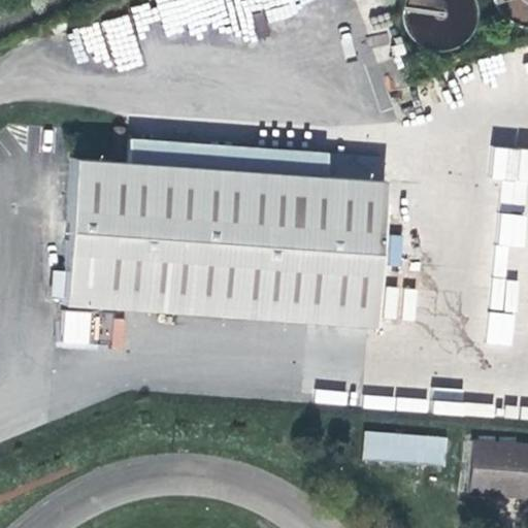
[(265,18),(325,0),(154,0),(155,2),(129,9),(136,31),(162,23),(169,50),(266,22),(265,18)]
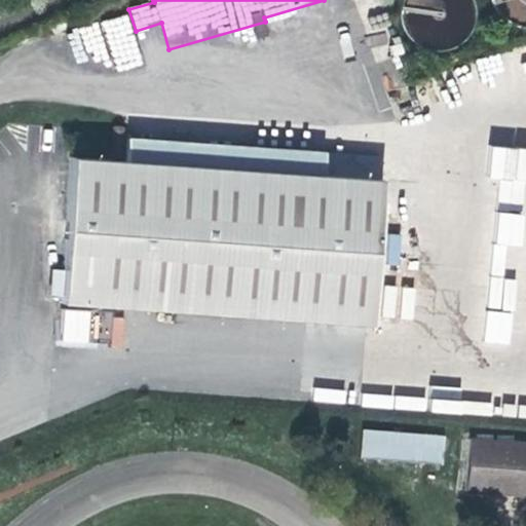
[(456,24),(464,24),(462,0),(405,0),(408,44),(457,41),(456,24)]
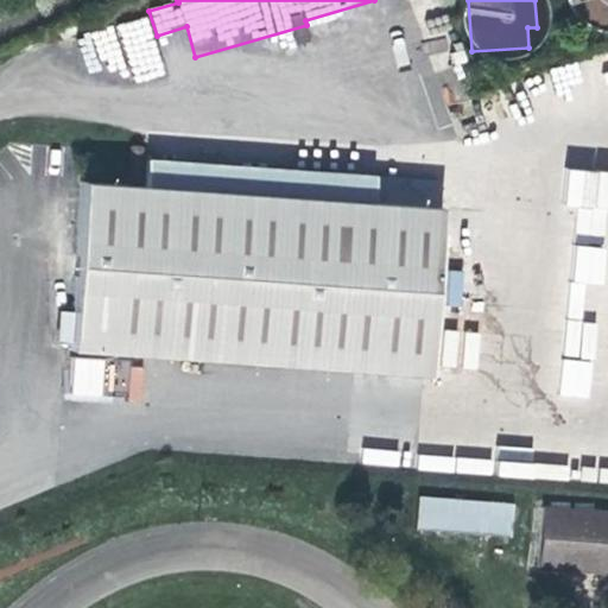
[(607,0),(575,0),(576,4),(588,0),(596,29),(607,24),(607,0)]
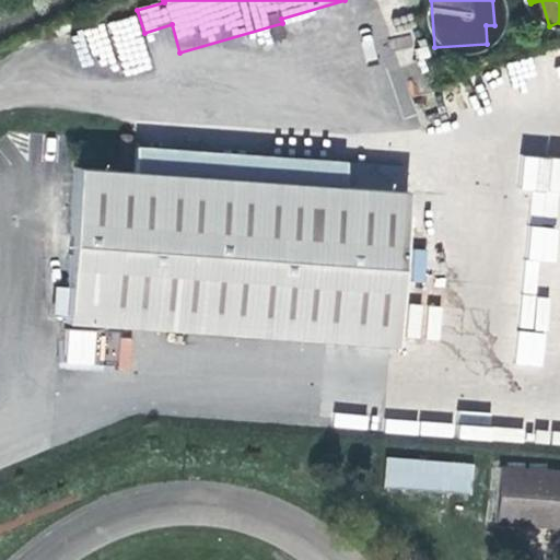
[(73,32),(83,77),(149,62),(139,18),(73,32)]
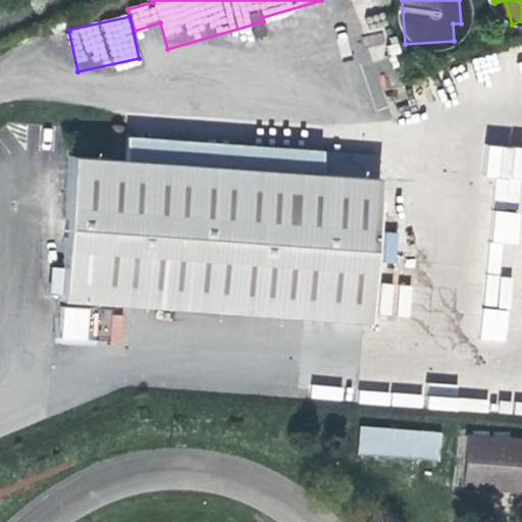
[(126,136),(124,158),(317,174),(319,151),(126,136)]
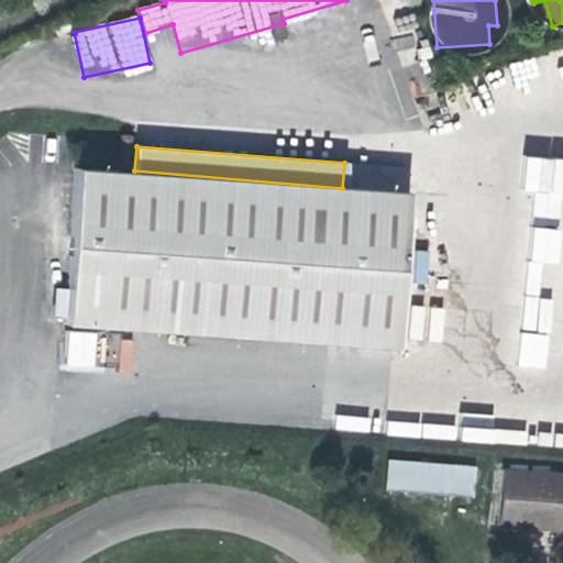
[(561,192),(562,192),(562,157),(525,157),(523,192),(533,192),(533,218),(560,219),(561,192)]
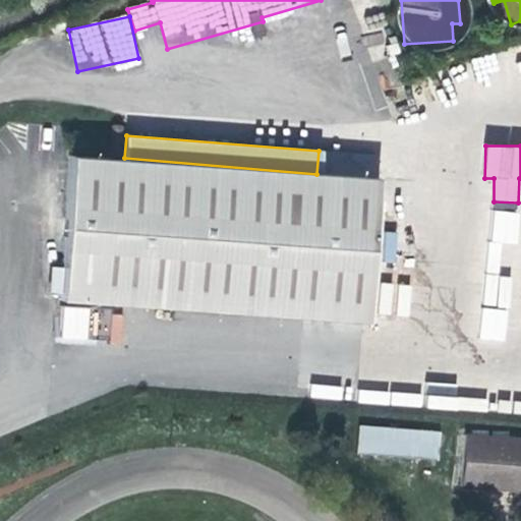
[(319,151),(316,174),(373,178),(374,155),(319,151)]
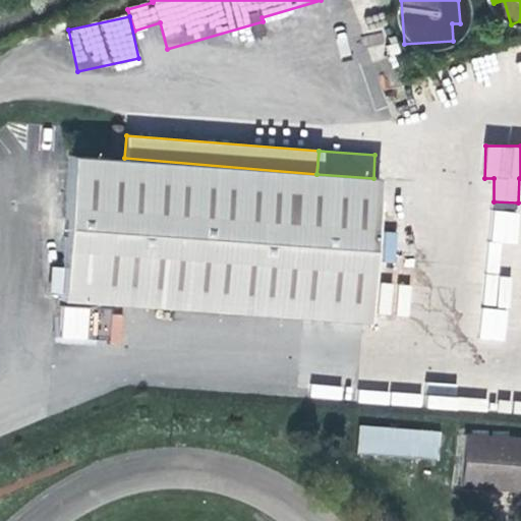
[(373,178),(316,174),(70,154),(61,266),(59,293),(59,297),(364,322),(377,178),(373,178)]
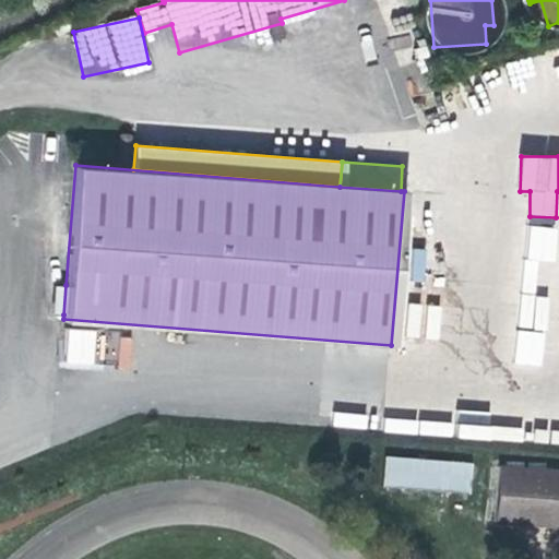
[(555,262),(557,227),(525,225),(515,364),(542,366),(547,296),(535,295),(537,261),(555,262)]
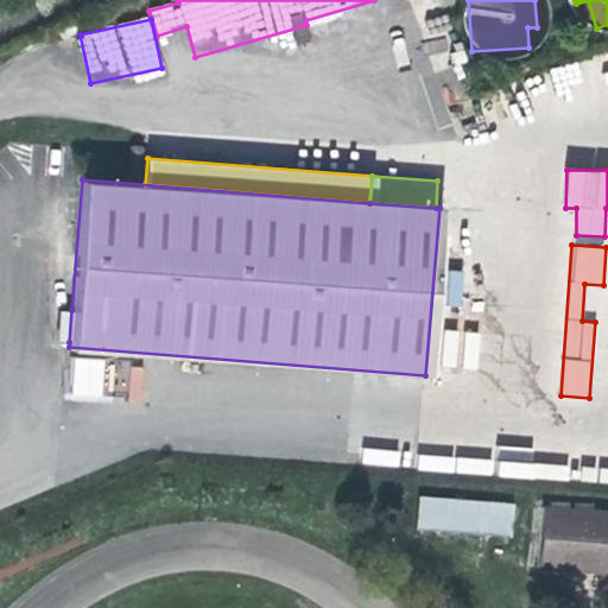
[(448,271),(447,305),(460,305),(460,271),(448,271)]
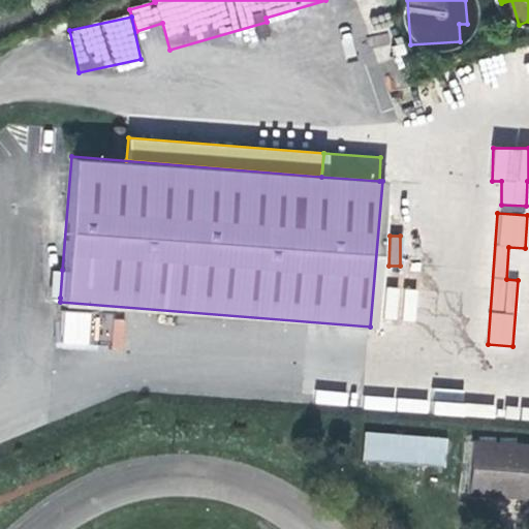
[(44,297),(60,298),(62,270),(47,268),(44,297)]
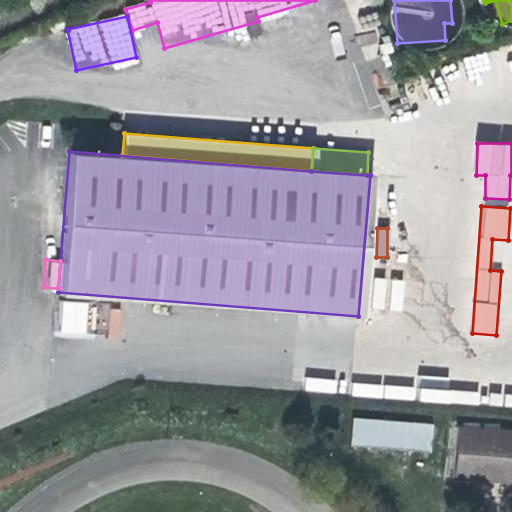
[(385,307),(386,298),(399,299),(401,280),(372,277),(370,306),(385,307)]
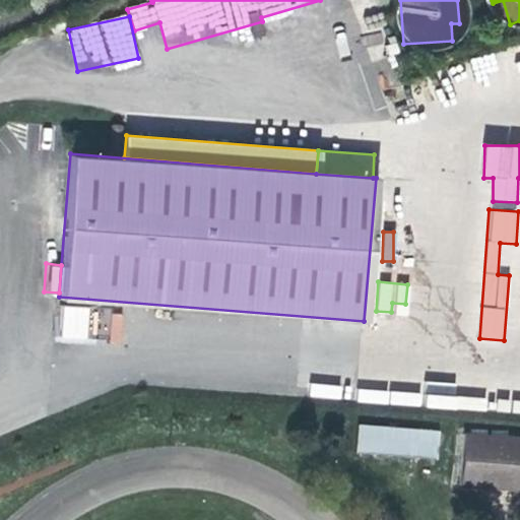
[(121,339),(121,310),(60,309),(60,339),(121,339)]
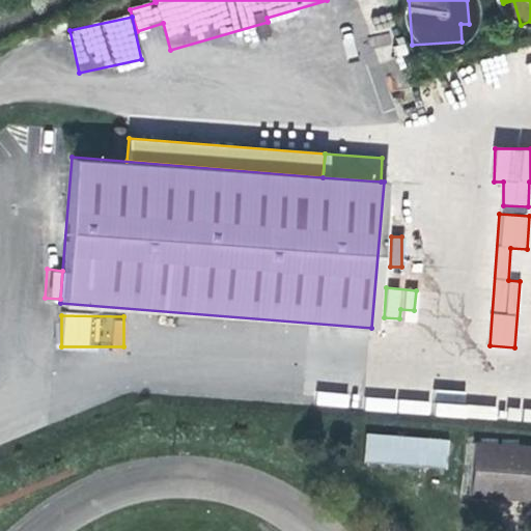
[(445,441),(364,434),(362,460),(443,469),(445,441)]
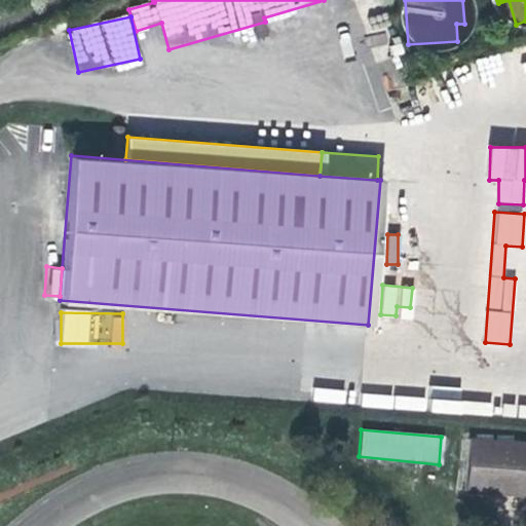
[(525,443),(467,438),(463,489),(525,494),(525,443)]
